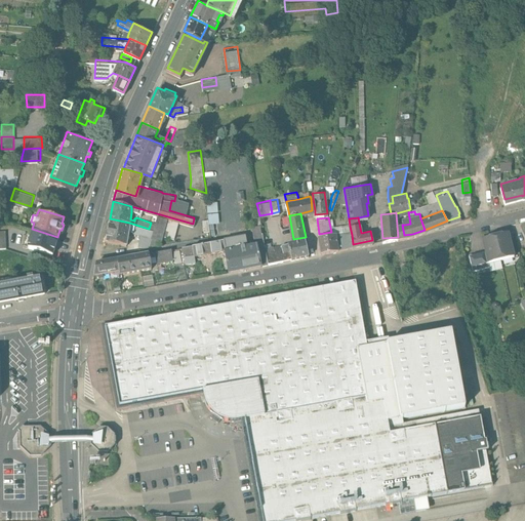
[(106,239),(126,243),(128,230),(129,223),(110,218),(106,239)]
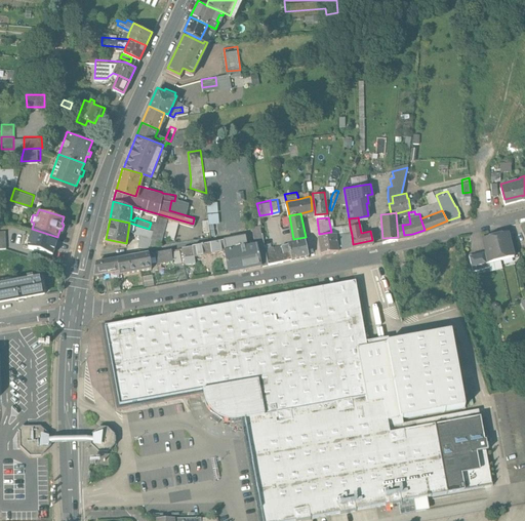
[(129,223),(128,230),(139,233),(138,243),(144,245),(148,245),(153,230),(149,229),(129,223)]
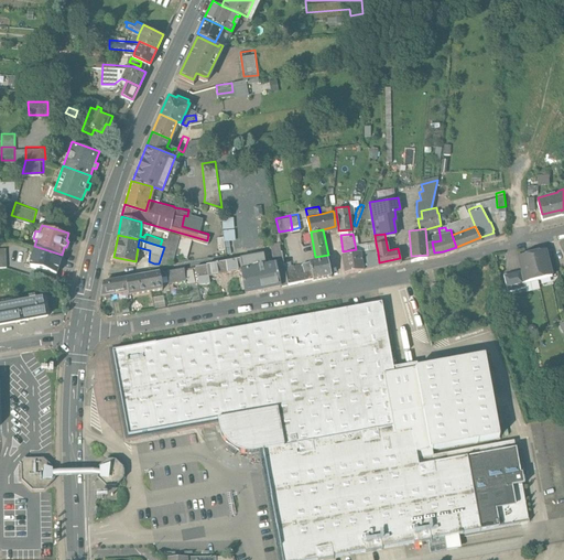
[(272,246),(274,261),(275,261),(275,264),(284,261),(281,248),(279,240),(271,241),(272,246)]
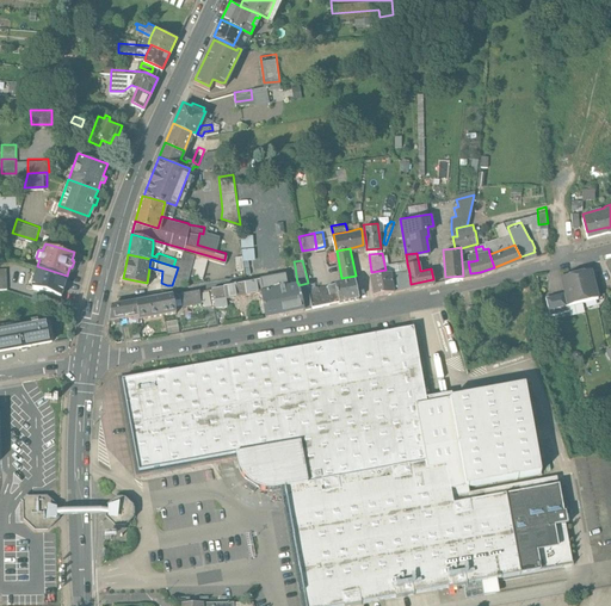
[(582,266),(576,267),(584,296),(598,292),(591,263),(582,265),(582,266)]
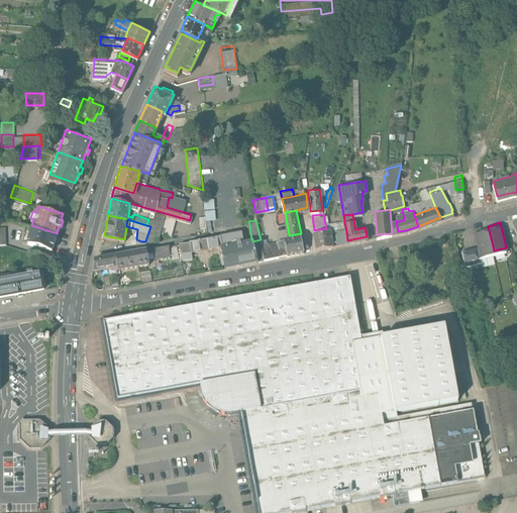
[(57,233),(31,225),(26,241),(52,249),(57,233)]
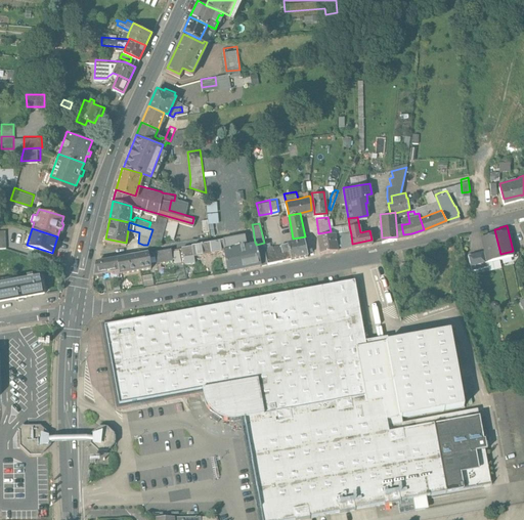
[(488,229),(481,231),(484,246),(487,257),(500,254),(494,229),(488,231),(488,229)]
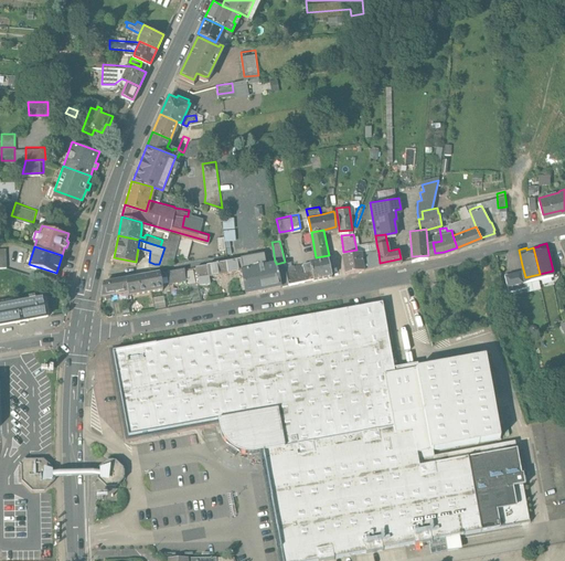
[(345,270),(364,266),(361,250),(343,253),(345,270)]
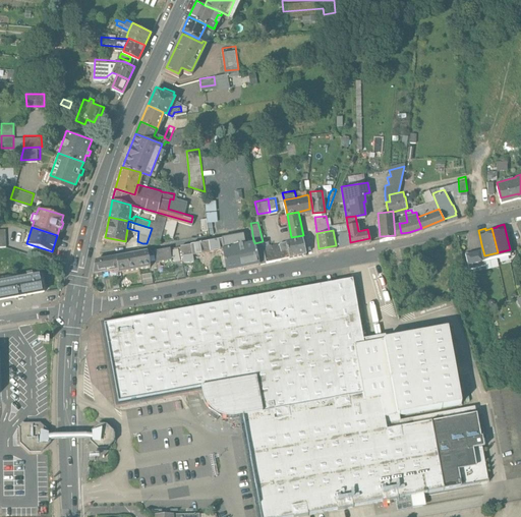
[(254,243),(254,241),(253,241),(244,242),(242,232),(222,236),(223,245),(222,245),(227,268),(258,261),(254,243)]
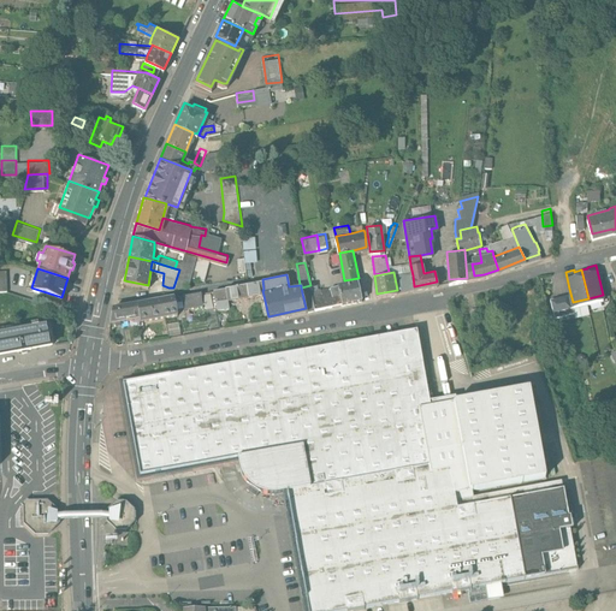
[(404,289),(414,286),(413,276),(402,277),(404,289)]
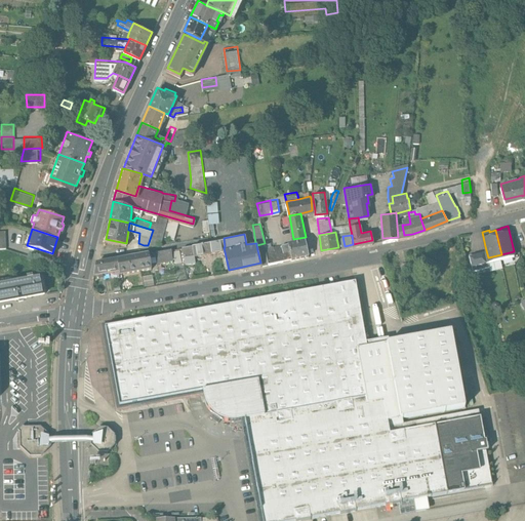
[(306,237),(293,239),(288,240),(291,256),(309,253),(306,237)]
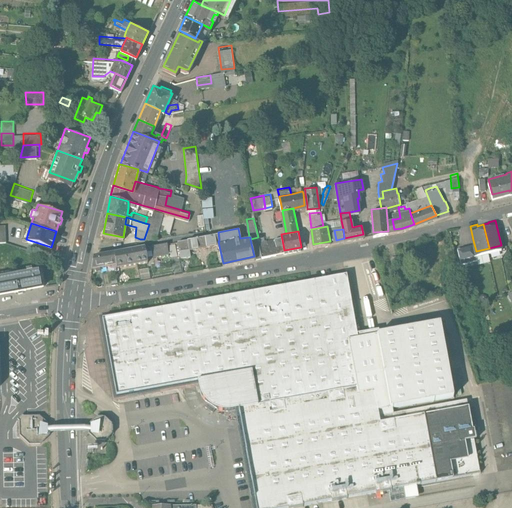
[(187,237),(189,246),(218,241),(219,241),(218,232),(187,237)]
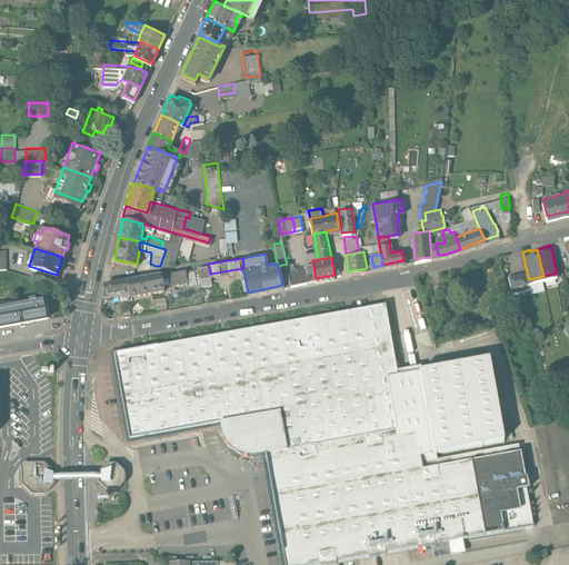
[(316,278),(312,260),(305,264),(307,280),(316,278)]
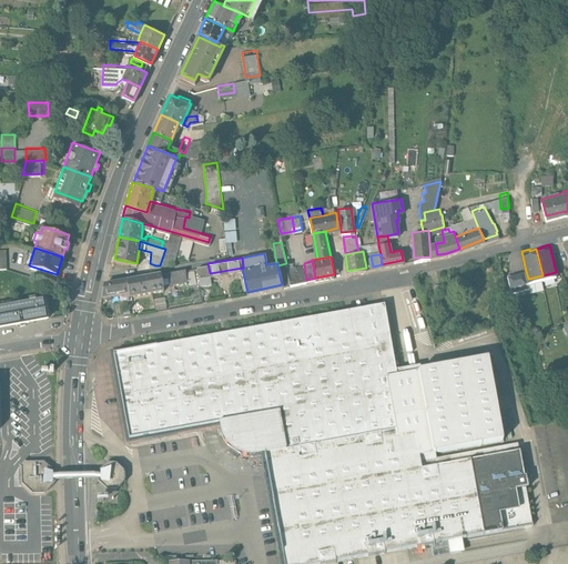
[(210,273),(208,263),(198,265),(199,275),(210,273)]
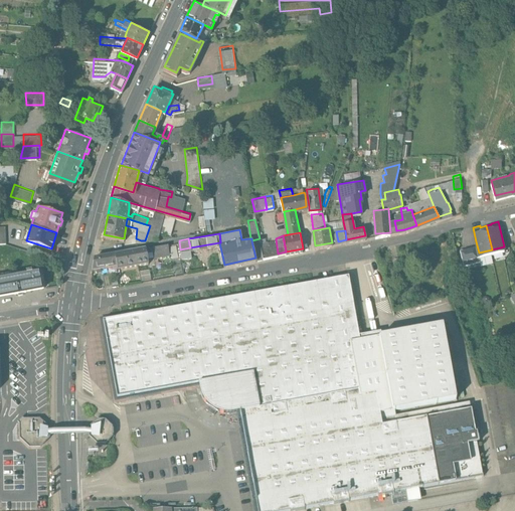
[(270,254),(278,253),(276,238),(267,240),(270,254)]
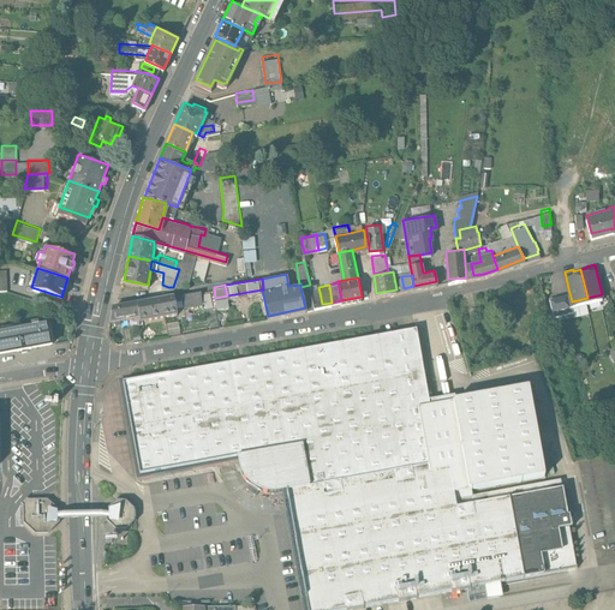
[(322,304),(318,287),(311,288),(315,306),(322,304)]
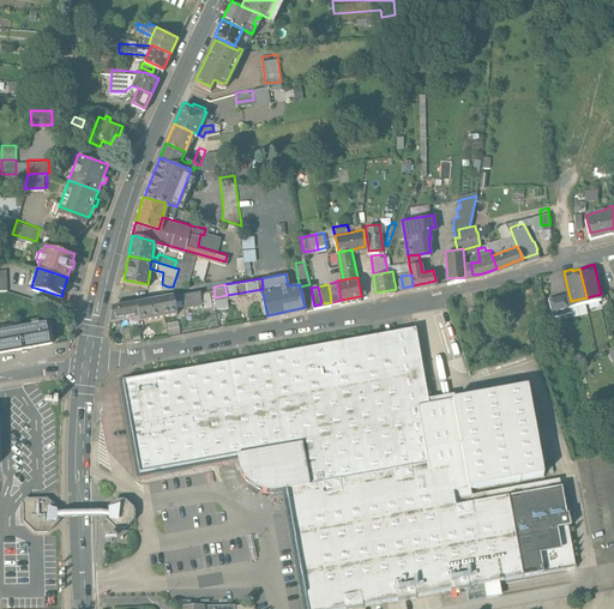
[(571,301),(567,288),(560,289),(564,302),(571,301)]
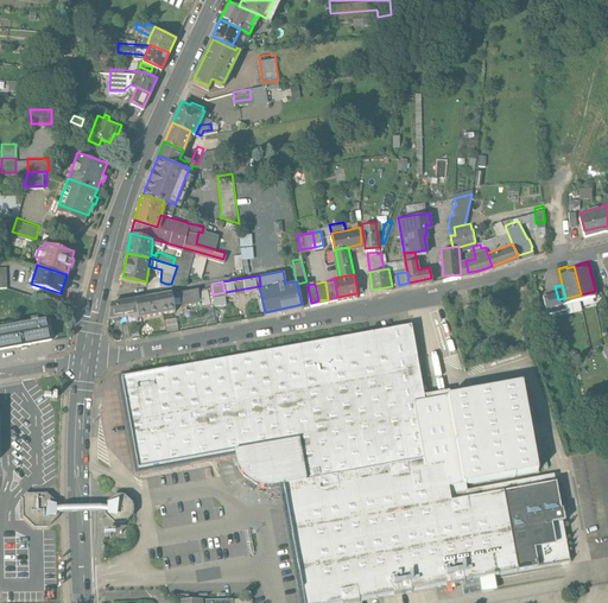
[(179,290),(179,294),(182,302),(201,298),(198,286),(179,290)]
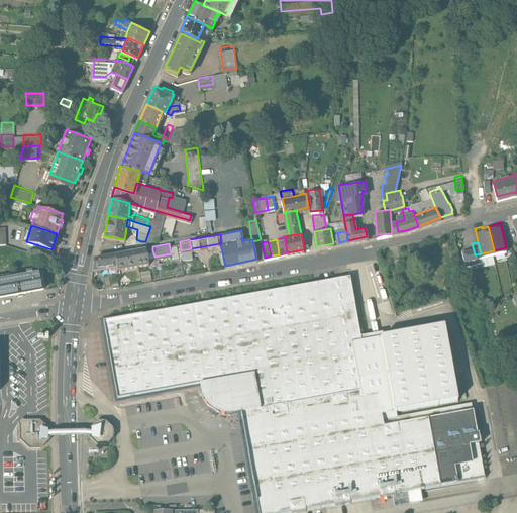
[(117,264),(117,268),(148,263),(146,251),(152,250),(152,246),(115,252),(117,264)]
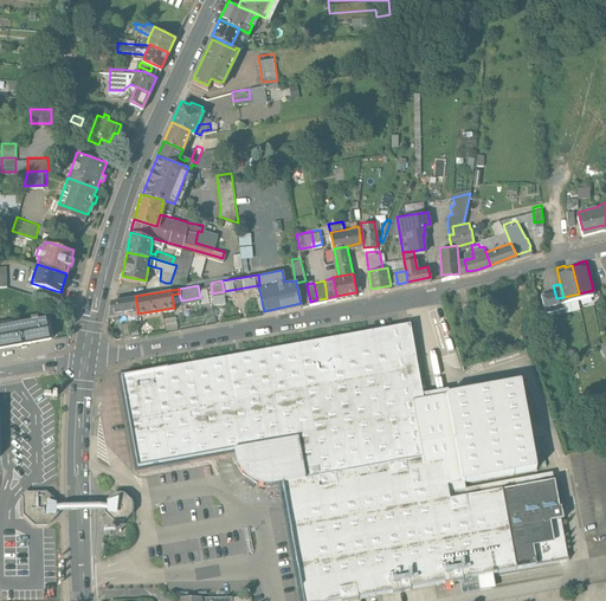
[(110,301),(109,315),(134,310),(134,315),(137,314),(137,309),(135,296),(110,301)]
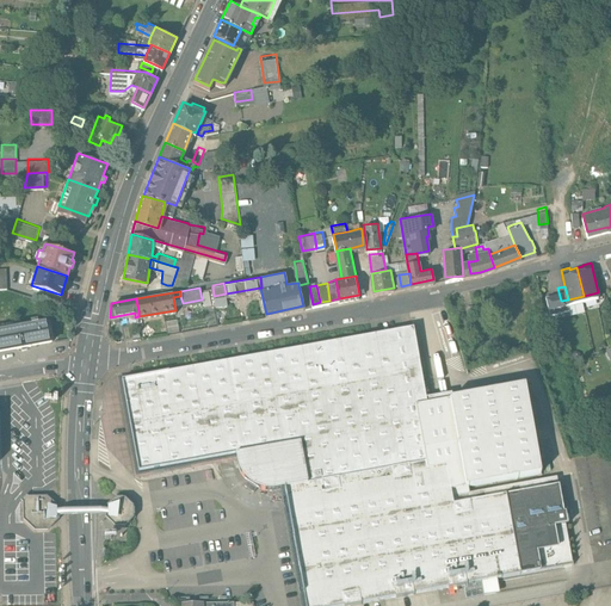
[(0,327),(0,347),(18,345),(18,346),(31,344),(31,342),(53,338),(49,319),(25,323),(25,322),(16,323),(16,325),(0,327)]
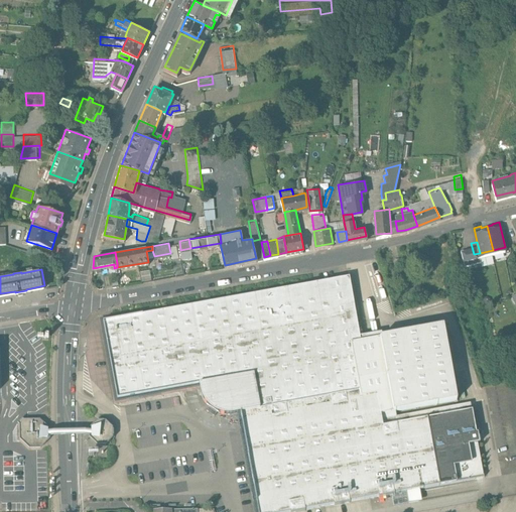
[(116,315),(103,317),(117,395),(138,391),(199,380),(200,383),(201,389),(202,394),(204,398),(207,401),(209,403),(208,405),(208,407),(209,409),(210,410),(212,411),(214,411),(216,411),(217,410),(218,409),(220,409),(223,410),(227,411),(231,410),(241,409),(360,387),(361,393),(378,390),(381,409),(458,396),(444,323),(351,340),(340,275),(184,303),(116,315)]
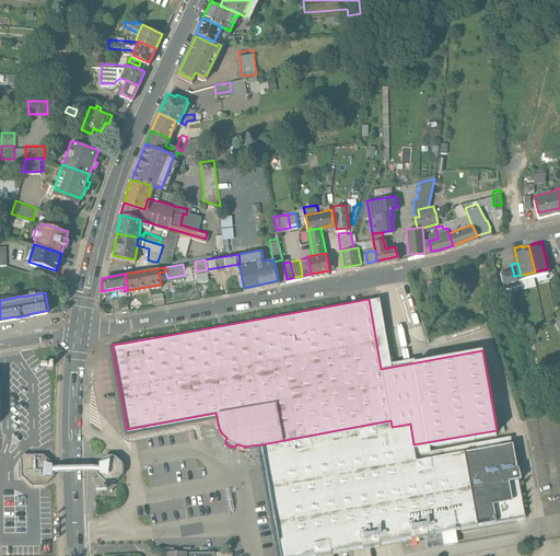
[(124,433),(217,416),(216,413),(150,425),(127,429),(112,345),(126,343),(125,339),(107,342),(124,433)]
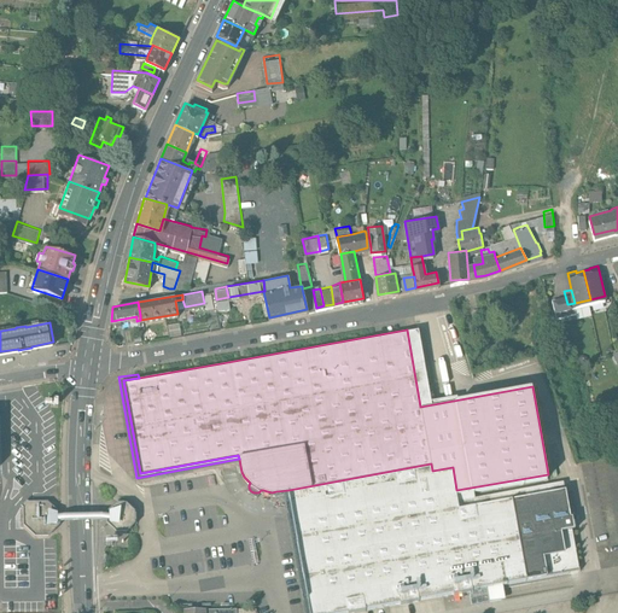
[(431,463),(289,490),(291,496),(310,612),(320,612),(349,608),(349,609),(366,607),(366,605),(402,599),(402,600),(420,597),(419,595),(456,589),(456,590),(473,587),(472,585),(581,566),(573,525),(576,525),(573,514),(571,515),(566,485),(459,505),(456,490),(453,467),(432,471),(431,463)]
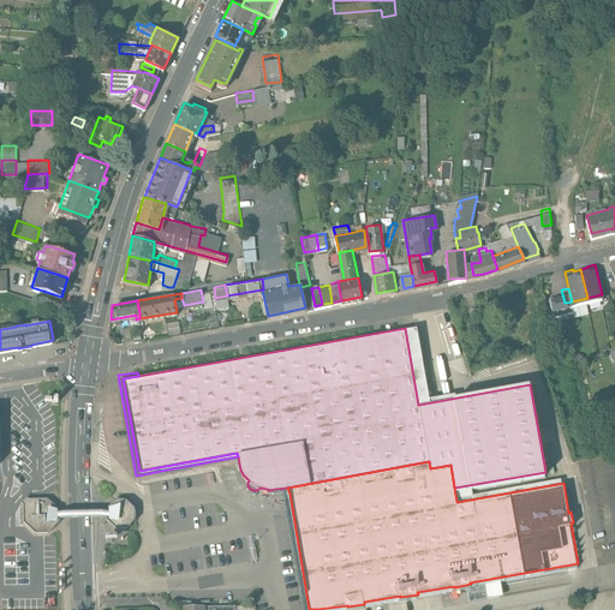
[(49,530),(60,520),(60,516),(60,510),(60,507),(48,495),(29,496),(28,495),(22,501),(23,502),(23,520),(35,531),(49,530)]
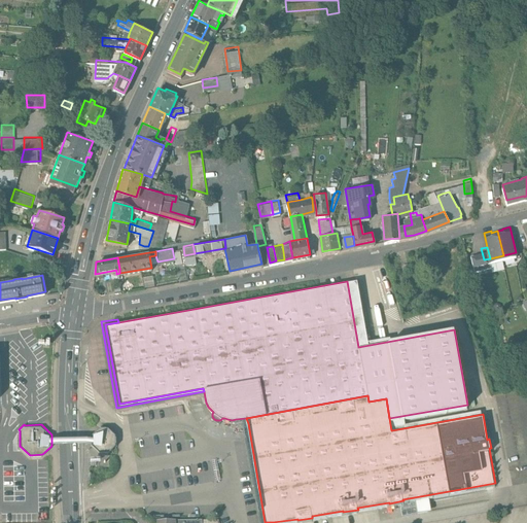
[(115,432),(108,426),(98,426),(92,432),(92,437),(92,441),(92,444),(99,451),(108,450),(115,444),(115,432)]
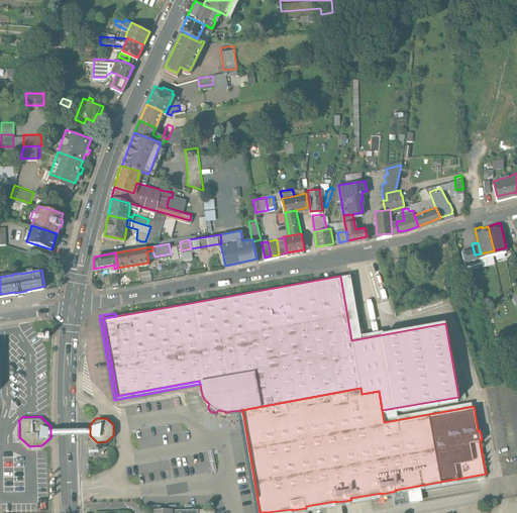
[(148,424),(141,426),(145,442),(151,440),(148,424)]
